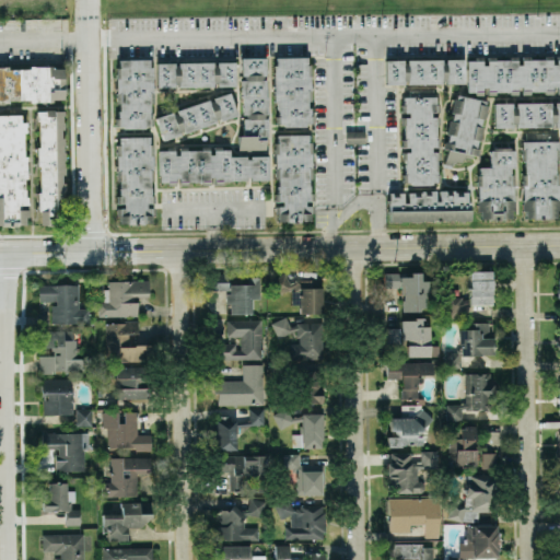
[(467,60),(475,60),(475,57),(482,57),(482,65),(487,65),(487,57),(493,56),(493,60),(509,60),(509,56),(516,56),(516,65),(522,65),(522,56),(528,56),(528,59),(544,59),(544,56),(551,56),(551,63),(556,63),(556,56),(559,55),(559,94),(556,94),(556,86),(552,86),(552,95),(544,95),(544,91),(531,92),(531,94),(521,95),(521,86),(517,86),(517,95),(509,95),(509,92),(496,92),(496,94),(487,95),(487,86),(482,86),(482,94),(475,95),(475,91),(467,91),(467,60)]
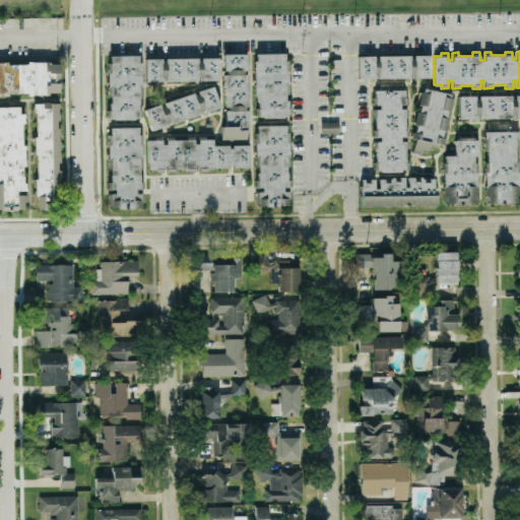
[(223,53),(246,53),(247,69),(244,69),(244,73),(247,73),(247,89),(248,89),(249,106),(246,106),(246,110),(248,110),(249,126),(247,126),(247,139),(221,139),(220,126),(226,126),(225,110),(229,110),(229,106),(225,106),(225,89),(224,89),(223,74),(225,74),(225,69),(223,69),(223,53)]
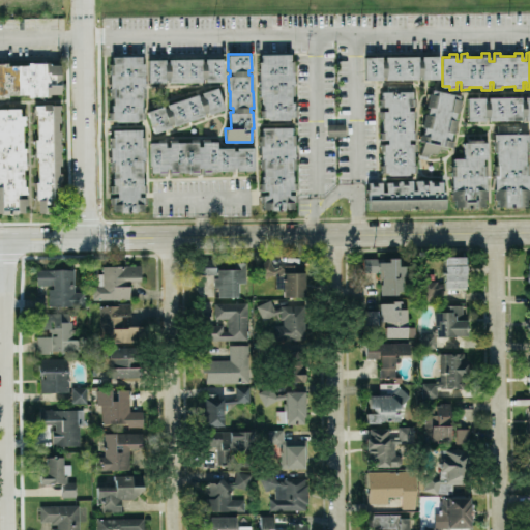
[(261,54),(290,54),(290,61),(294,60),(294,94),(291,94),(291,101),(293,101),(293,109),(296,109),(296,115),(289,116),(289,118),(268,119),(268,116),(261,116),(261,109),(263,109),(263,102),(262,102),(262,95),(259,95),(259,61),(262,61),(261,54)]
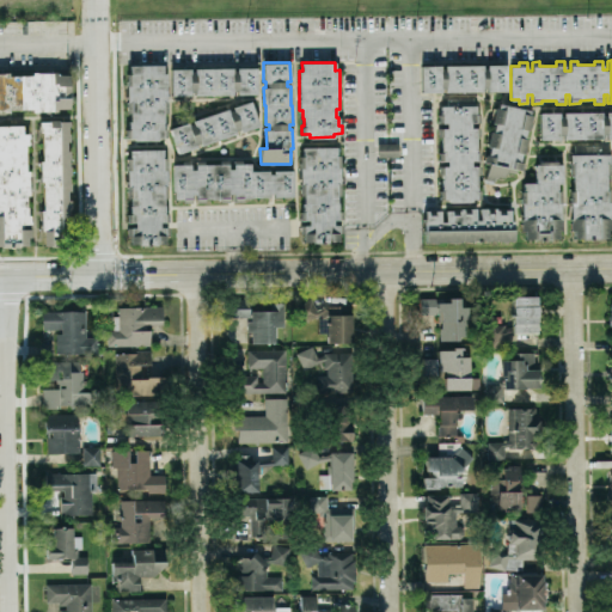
[(129,65),(163,65),(163,73),(166,72),(166,112),(164,112),(164,128),(166,128),(166,138),(158,138),(158,140),(134,140),(134,138),(126,138),(126,129),(129,129),(129,121),(130,121),(130,112),(127,112),(127,73),(129,73),(129,65)]
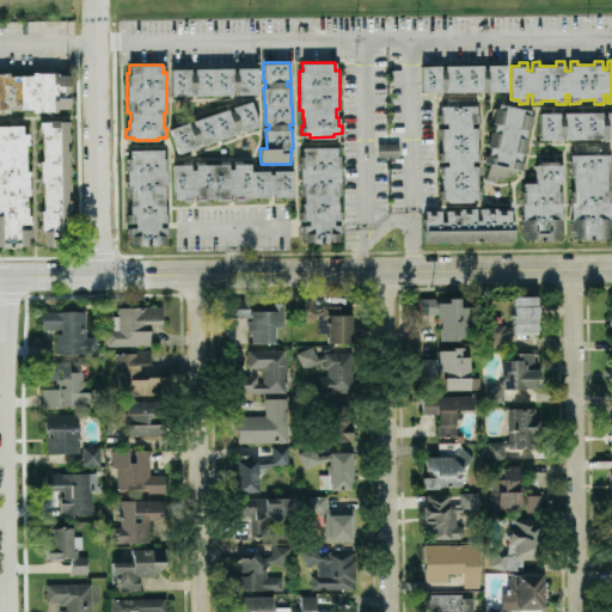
[(421,66),(440,65),(440,68),(445,68),(445,65),(483,65),(483,68),(487,68),(487,65),(507,65),(507,91),(488,91),(488,86),(482,86),(482,91),(446,91),(446,87),(441,87),(441,92),(421,92),(421,66)]
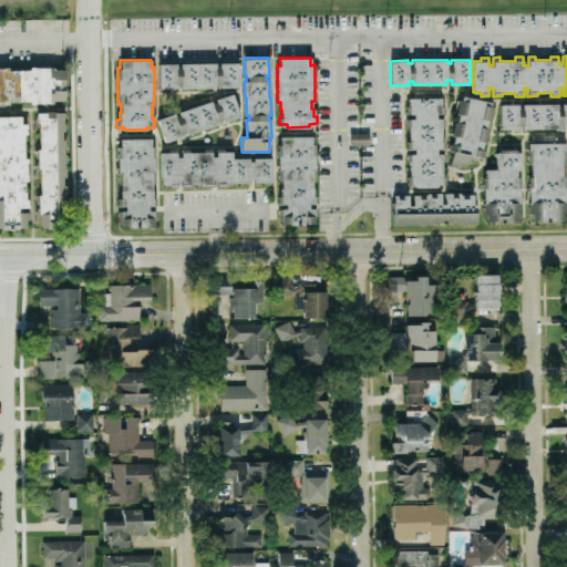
[(158,63),(176,63),(176,65),(181,65),(181,63),(215,62),(215,65),(219,65),(219,62),(237,62),(238,86),(158,88),(158,63)]
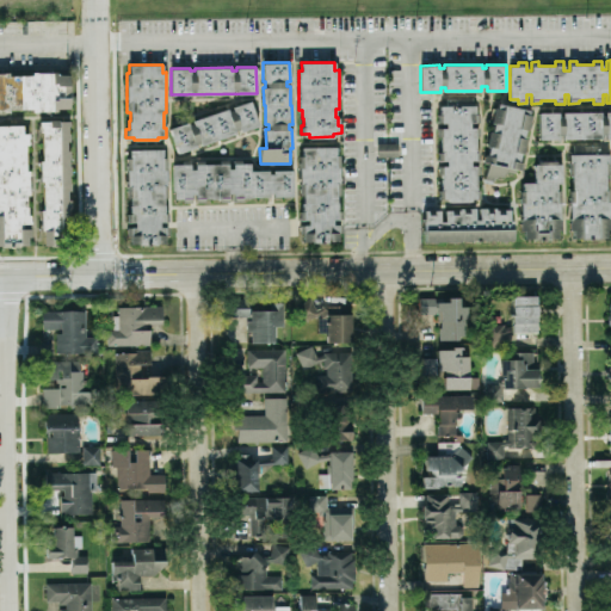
[(69,74),(69,85),(71,85),(71,97),(69,97),(69,107),(57,107),(57,111),(32,111),(32,109),(8,109),(8,111),(0,111),(0,72),(8,72),(8,74),(31,74),(31,72),(55,72),(55,74),(69,74)]
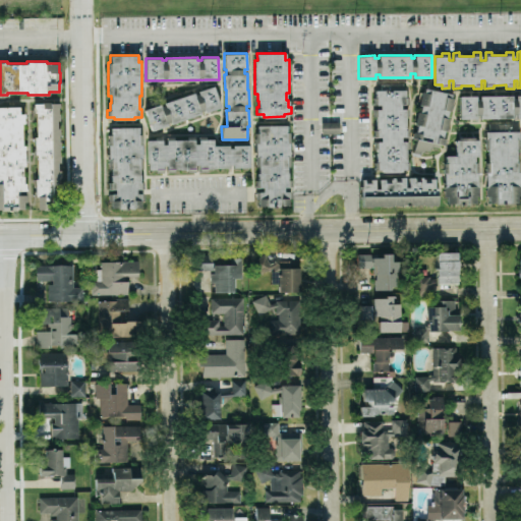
[(381,82),(403,82),(403,90),(405,90),(405,97),(408,97),(408,104),(401,104),(401,108),(408,108),(408,115),(406,115),(406,129),(408,129),(408,136),(401,136),(401,140),(409,140),(409,148),(406,149),(406,162),(409,162),(409,169),(401,169),(401,171),(381,172),(381,169),(373,169),(373,162),(377,162),(377,148),(373,148),(373,140),(381,140),(381,136),(373,136),(372,129),(375,129),(375,116),(373,116),(373,110),(380,110),(380,104),(372,104),(372,97),(375,97),(375,90),(381,90),(381,82)]
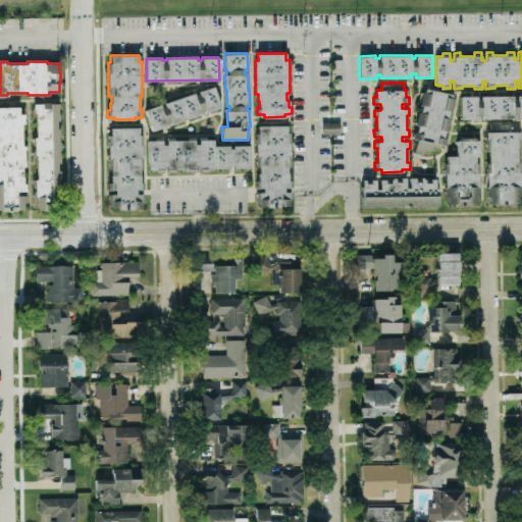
[(214,86),(199,91),(200,93),(195,95),(195,92),(165,102),(165,105),(161,106),(160,103),(144,109),(151,129),(167,124),(166,122),(170,121),(171,123),(202,112),(202,111),(204,110),(205,112),(221,107),(214,86)]
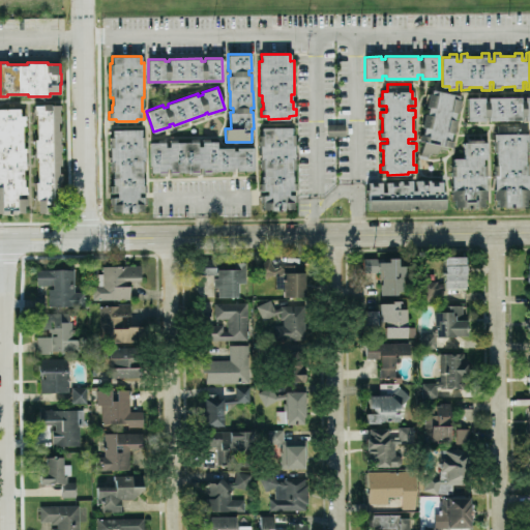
[(432,89),(460,95),(459,99),(461,99),(459,112),(455,112),(454,119),(457,120),(453,133),(451,131),(449,140),(452,141),(450,147),(447,146),(446,150),(438,148),(437,152),(431,151),(430,156),(420,154),(422,142),(418,141),(420,133),(422,134),(423,126),(422,126),(424,113),(427,113),(429,107),(427,106),(430,93),(431,93),(432,89)]
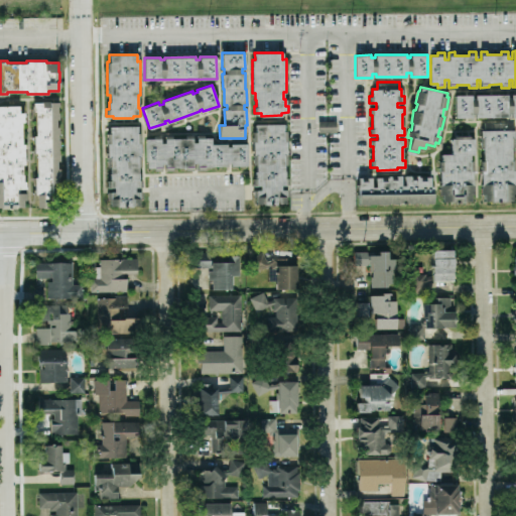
[(515,94),(515,116),(511,116),(511,112),(507,112),(507,116),(476,117),(476,113),(472,113),(472,117),(456,117),(455,95),(472,94),(472,99),(475,99),(475,94),(507,94),(507,98),(511,98),(511,94),(515,94)]
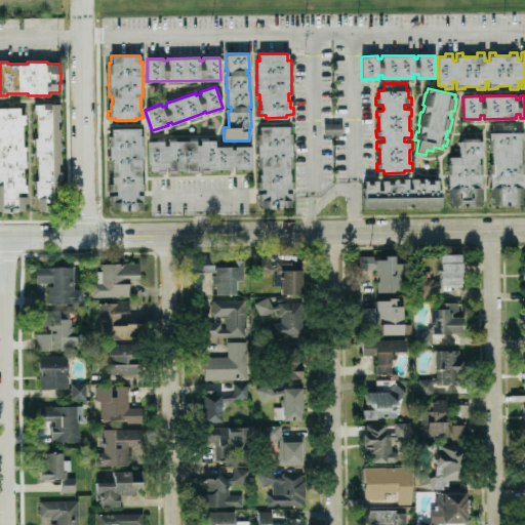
[(34,104),(42,104),(42,103),(50,103),(50,104),(58,104),(59,107),(57,107),(57,114),(59,114),(59,120),(56,120),(56,129),(59,129),(59,135),(58,135),(58,142),(61,142),(61,150),(58,150),(58,156),(61,156),(61,163),(57,163),(57,170),(62,170),(62,178),(59,178),(59,182),(62,182),(62,205),(57,206),(57,210),(37,210),(37,197),(35,198),(35,179),(37,179),(36,155),(34,155),(34,137),(36,137),(36,113),(34,113),(34,104)]
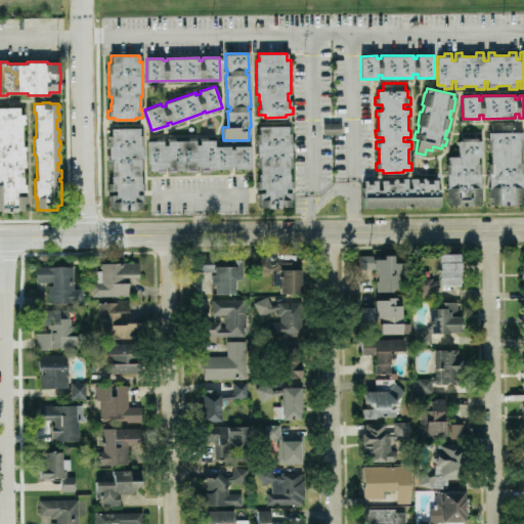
[(0,106),(18,106),(18,114),(25,114),(25,124),(23,124),(23,144),(26,144),(26,167),(23,167),(23,183),(27,183),(27,190),(18,190),(18,195),(26,195),(26,202),(23,202),(23,209),(16,209),(16,211),(1,211),(1,210),(0,210),(0,106)]
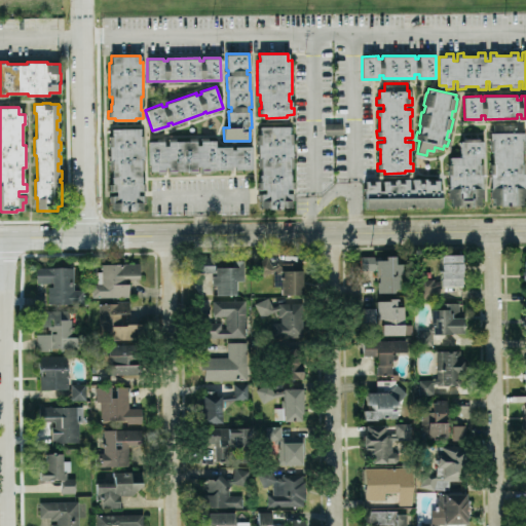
[(325,122),(342,122),(343,134),(325,135),(325,122)]
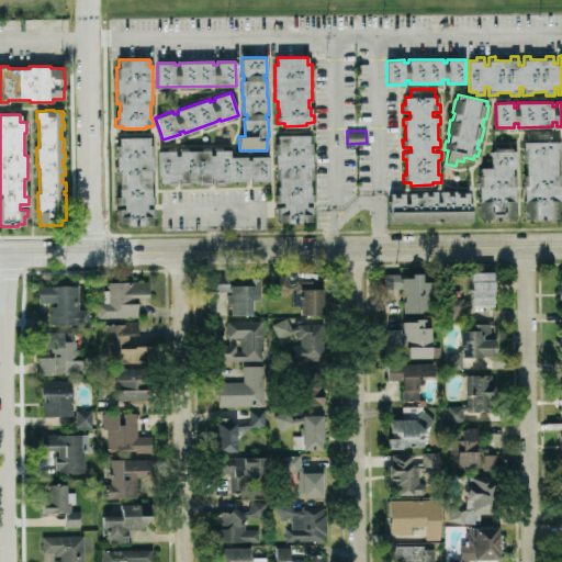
[(527,133),(551,132),(551,141),(560,141),(560,159),(557,159),(557,173),(561,173),(561,184),(560,184),(560,210),(557,210),(557,220),(535,220),(535,218),(527,218),(527,211),(524,211),(524,200),(525,200),(525,186),(523,186),(523,175),(526,175),(526,159),(523,159),(523,141),(527,141),(527,133)]
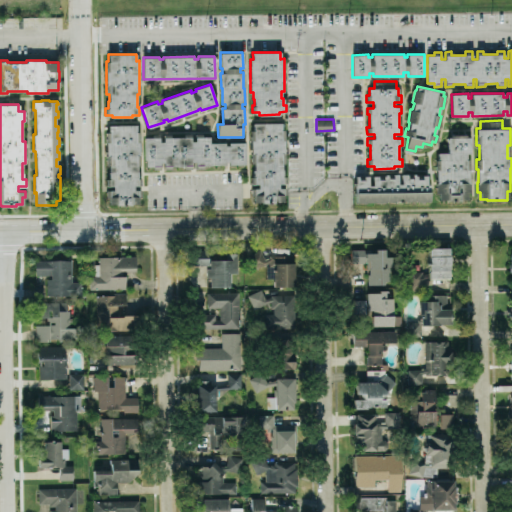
[(253,123),(281,122),(281,129),(284,129),(285,162),(282,163),(282,176),(285,175),(286,183),(278,183),(278,188),(285,188),(285,194),(283,194),(283,201),(275,201),(275,203),(261,204),(261,202),(254,202),(254,195),(251,195),(250,188),(258,188),(258,184),(250,184),(250,176),(253,176),(253,163),(251,163),(250,130),(253,130),(253,123)]
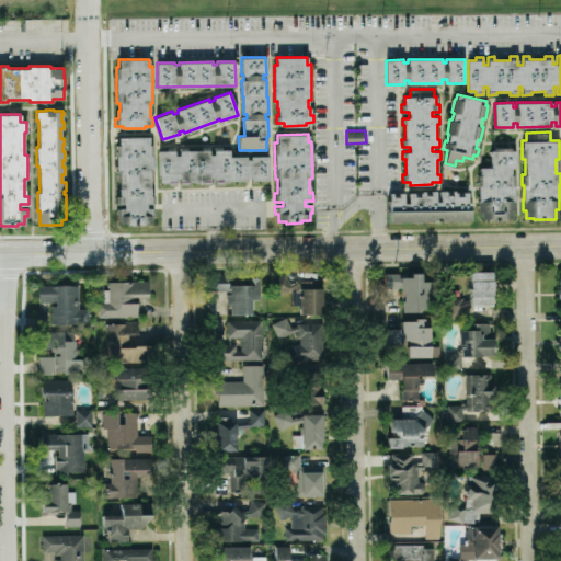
[(117,137),(150,136),(150,144),(152,144),(153,180),(149,180),(150,195),(152,195),(153,202),(146,202),(146,208),(153,208),(153,215),(150,215),(150,222),(142,222),(142,225),(126,225),(126,224),(118,224),(118,216),(115,216),(115,195),(118,195),(118,182),(115,182),(114,144),(118,144),(117,137)]
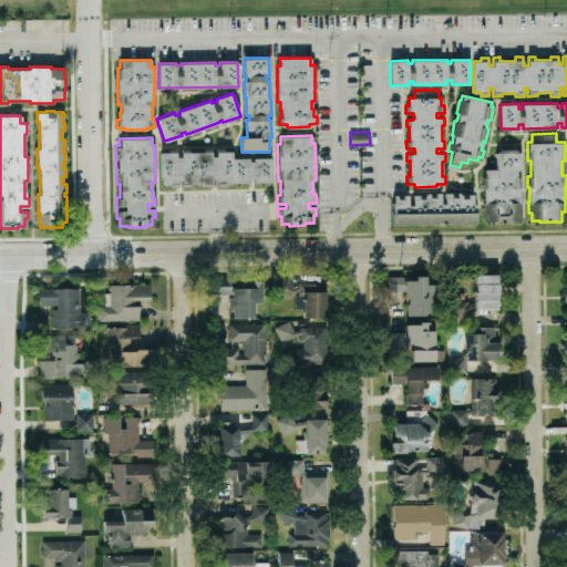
[(161,152),(161,184),(167,184),(167,187),(177,187),(177,178),(181,178),(181,186),(189,186),(189,184),(203,184),(203,187),(212,187),(212,179),(216,179),(216,186),(225,186),(225,183),(249,183),(249,179),(254,179),(254,183),(270,183),(270,157),(254,157),(254,161),(249,161),(249,157),(232,158),(232,151),(224,151),(224,148),(216,148),(216,155),(212,155),(212,148),(204,148),(204,151),(188,152),(188,148),(181,148),(182,156),(176,156),(176,148),(168,148),(168,152),(161,152)]
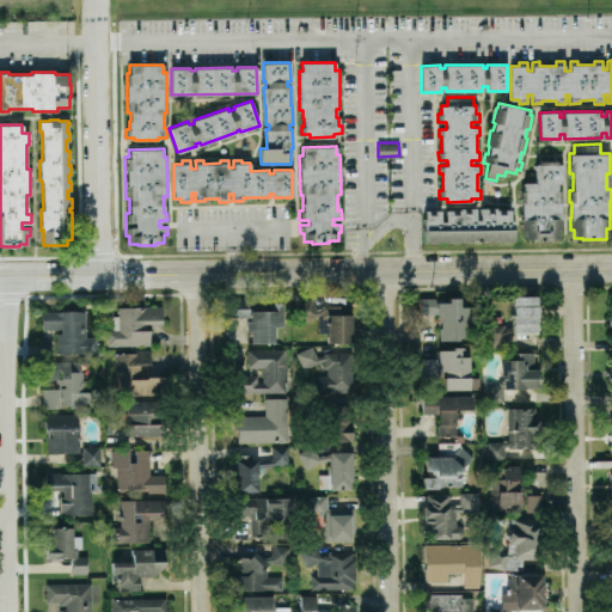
[(562,164),(562,183),(557,183),(557,190),(562,190),(562,202),(561,202),(561,218),(562,218),(562,230),(558,230),(558,238),(550,238),(550,239),(533,239),(533,238),(525,238),(525,230),(521,230),(521,191),(525,191),(524,183),(536,183),(536,164),(539,164),(539,160),(557,160),(557,164),(562,164)]
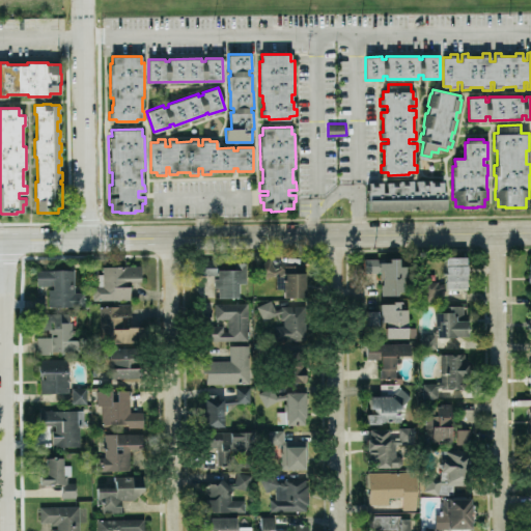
[(369,183),(369,210),(400,210),(400,207),(419,207),(419,210),(446,208),(446,191),(443,191),(443,182),(430,182),(430,179),(416,179),(416,190),(413,190),(413,180),(399,180),(399,183),(397,183),(397,186),(391,186),(391,183),(387,183),(387,193),(381,193),(381,183),(369,183)]
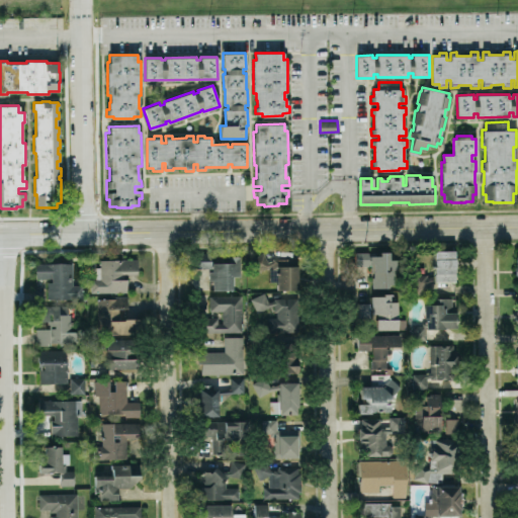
[(389,251),(389,259),(396,259),(396,270),(390,270),(390,271),(393,271),(393,285),(387,285),(387,287),(372,287),(372,277),(373,277),(373,272),(371,272),(371,263),(368,263),(368,265),(356,266),(356,250),(373,250),(373,255),(379,255),(379,252),(389,251)]
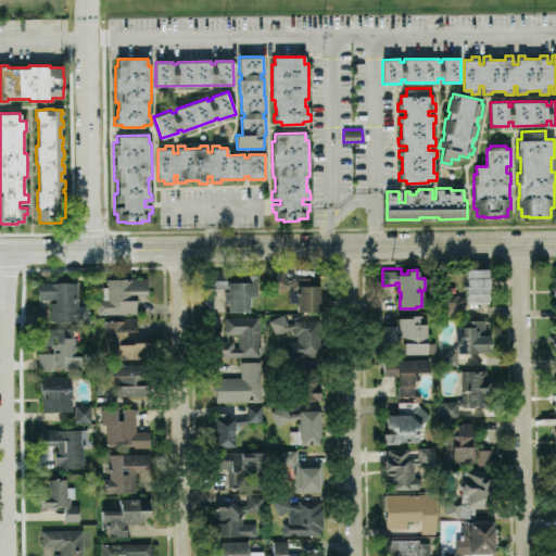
[(465,268),(465,297),(458,298),(458,294),(442,294),(442,316),(458,316),(458,305),(466,302),(488,302),(488,268),(465,268)]
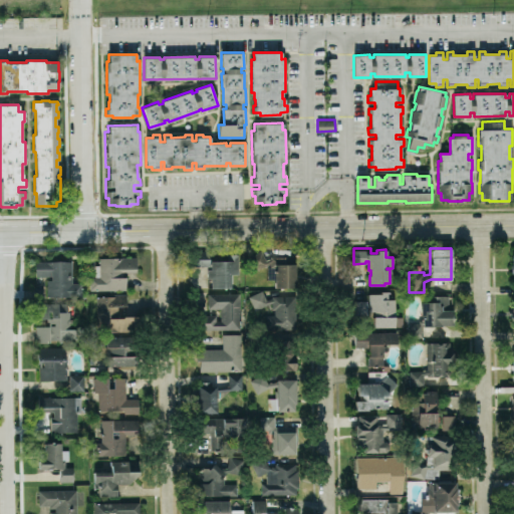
[(295,263),(295,287),(274,287),(274,264),(270,264),(270,260),(267,262),(267,264),(256,269),(250,255),(261,251),(265,260),(270,258),(270,256),(293,256),(293,263),(295,263)]
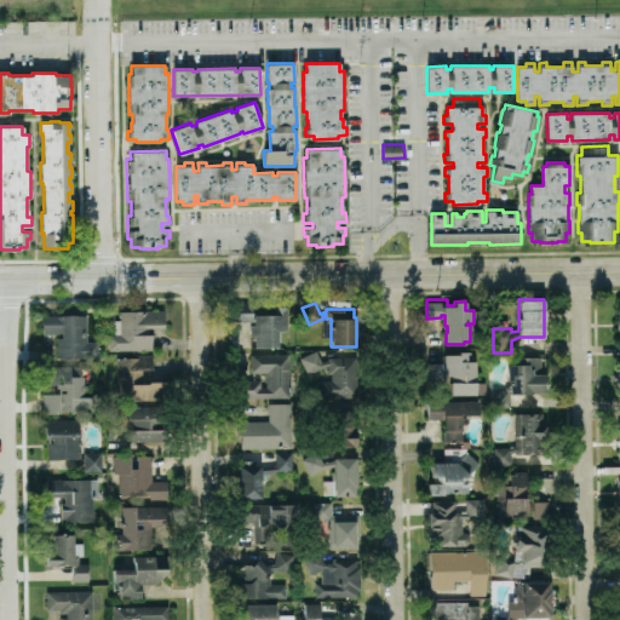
[(254,346),(277,346),(276,329),(286,329),(286,305),(253,305),(253,323),(250,323),(250,336),(254,336),(254,346)]
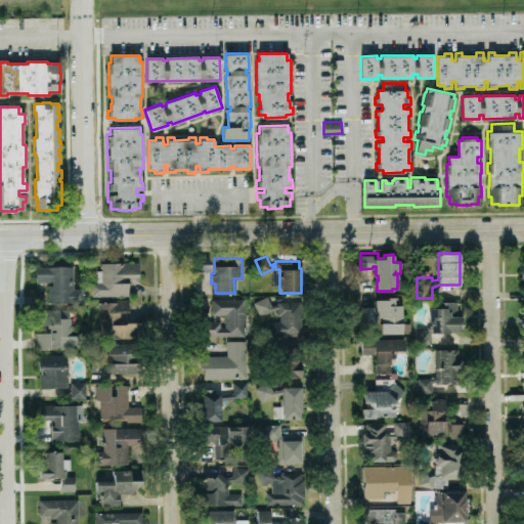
[(138,262),(139,273),(133,273),(133,276),(125,277),(125,281),(128,281),(128,295),(91,296),(91,281),(96,281),(96,275),(90,275),(90,264),(95,264),(95,270),(101,270),(101,263),(138,262)]
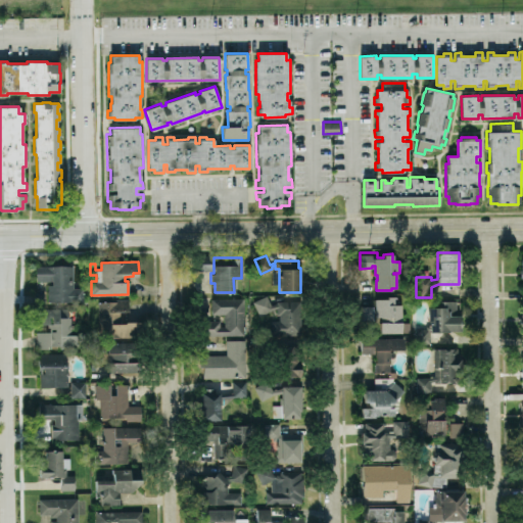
[(74,265),(36,266),(37,281),(51,281),(51,284),(47,284),(48,301),(84,301),(83,287),(74,287),(74,265)]
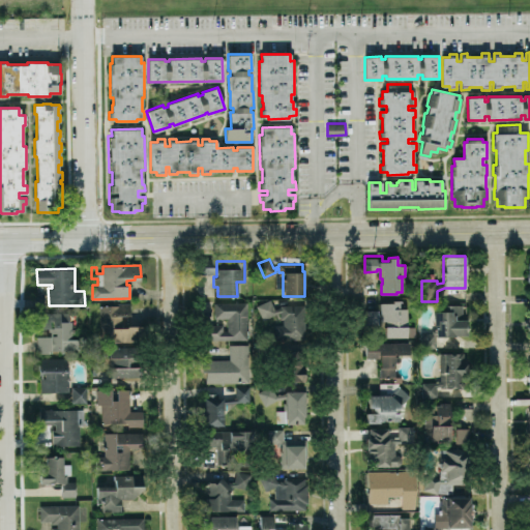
[(273,339),(304,339),(304,303),(281,304),(281,306),(274,310),(270,299),(256,305),(263,320),(281,312),(281,318),(283,318),(283,324),(273,324),(273,339)]
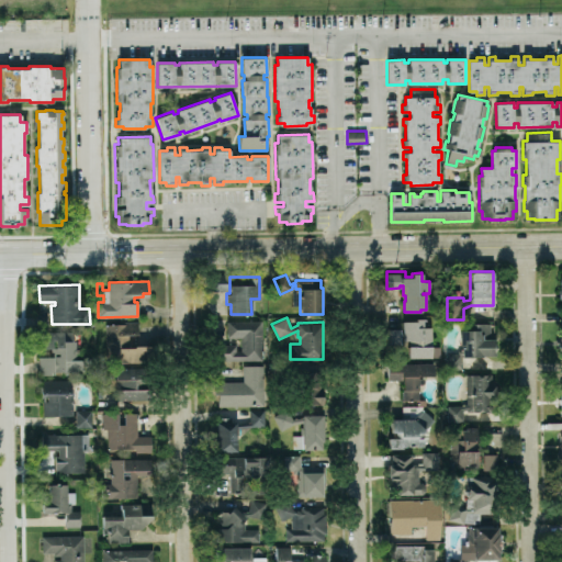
[(430,358),(430,326),(430,318),(415,318),(415,322),(402,322),(403,328),(386,328),(386,345),(402,345),(402,344),(407,344),(407,358),(430,358)]
